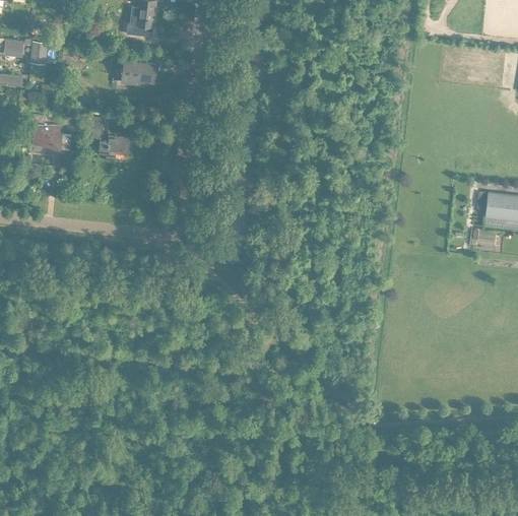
[(138,0),(135,25),(152,27),(154,10),(152,9),(152,6),(154,6),(155,2),(163,2),(163,0),(138,0)]
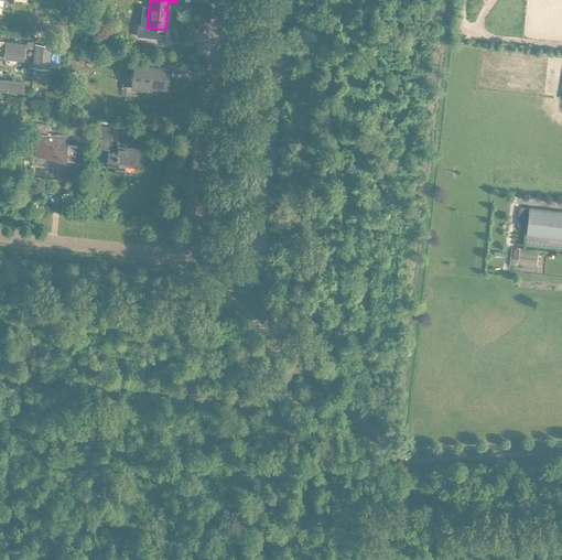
[(4,54),(24,56),(25,45),(6,43),(4,54)]
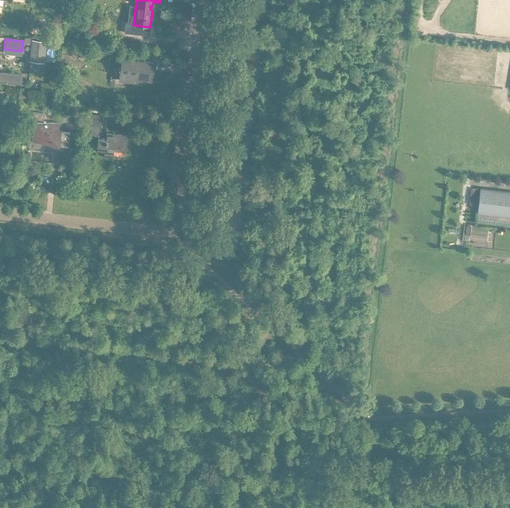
[(118,70),(120,70),(119,82),(127,83),(138,84),(139,80),(151,82),(153,64),(121,60),(120,69),(118,69),(118,70)]
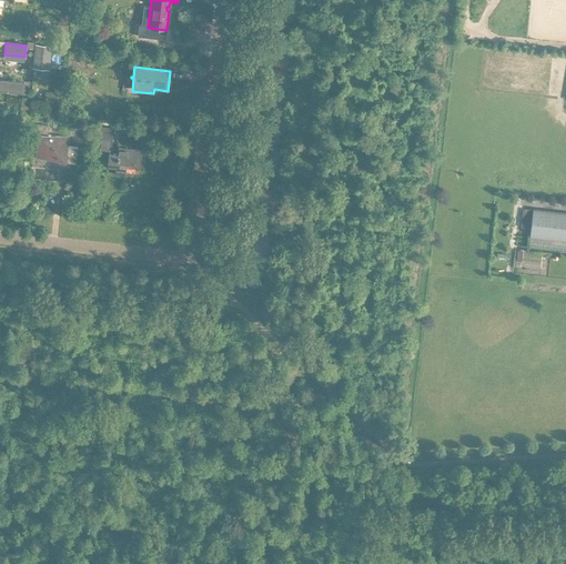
[(0,92),(22,96),(24,84),(0,81),(0,92)]
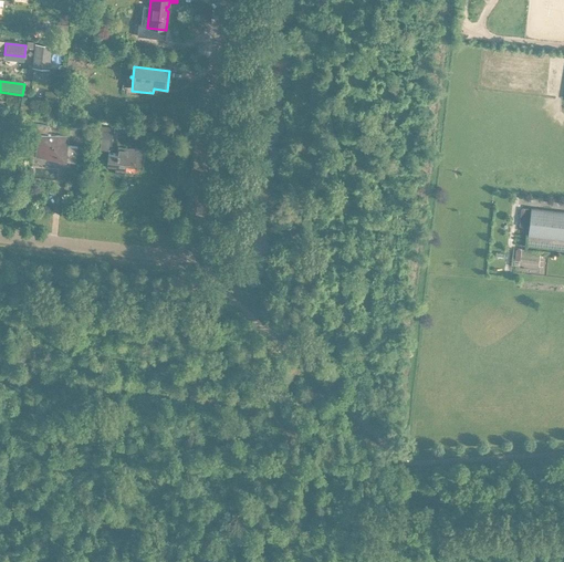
[(39,135),(37,157),(48,158),(56,159),(56,160),(75,163),(77,147),(66,146),(68,138),(68,137),(48,135),(49,126),(31,124),(30,134),(39,135)]
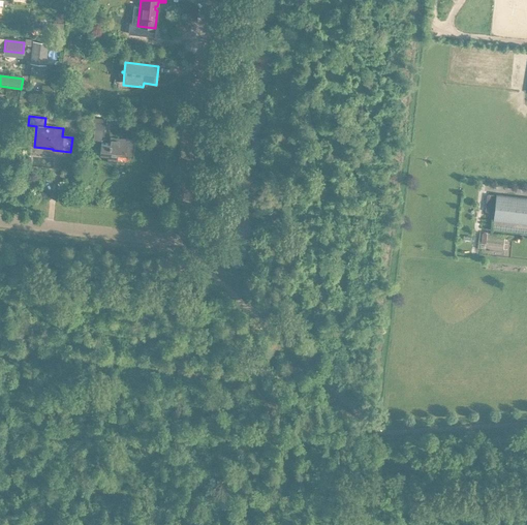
[(90,129),(88,144),(103,145),(104,131),(90,129)]
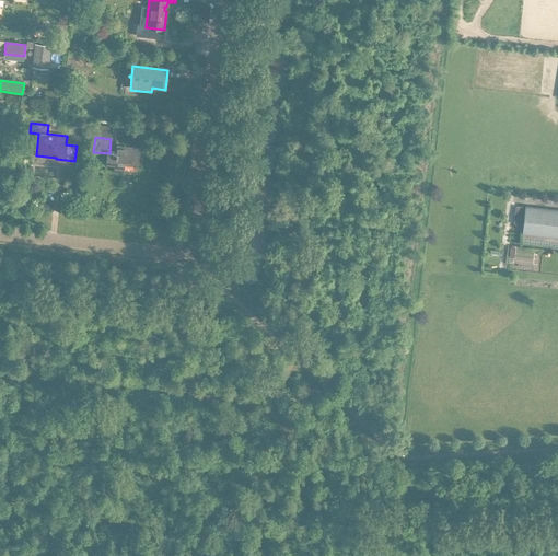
[(106,155),(105,163),(115,164),(114,173),(124,174),(125,165),(141,168),(143,149),(116,147),(115,157),(106,155)]
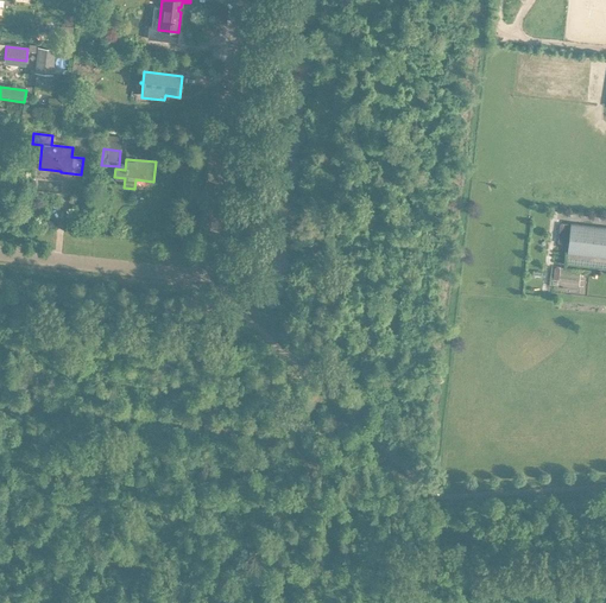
[(567,253),(566,264),(605,267),(605,229),(570,226),(567,253)]
